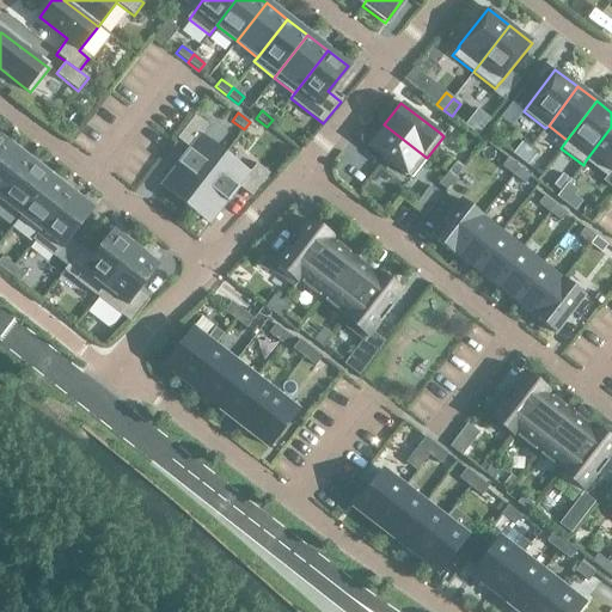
[(161,187),(185,204),(224,155),(200,136),(207,126),(195,115),(177,139),(190,150),(161,187)]
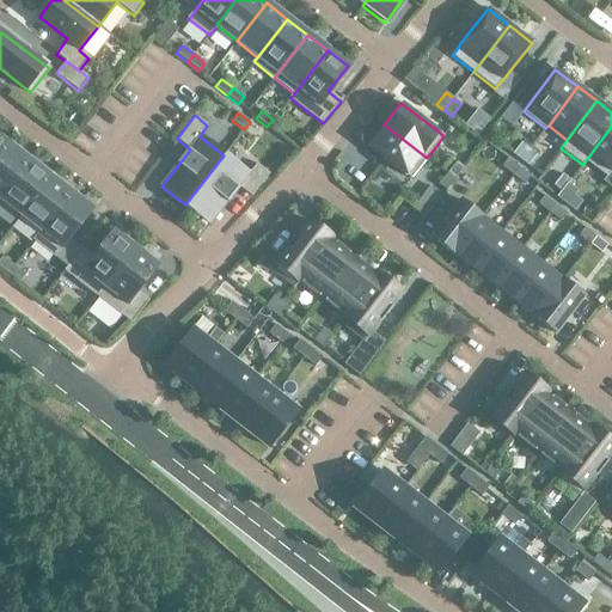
[(367,146),(405,177),(407,176),(410,179),(427,158),(384,124),(367,146)]
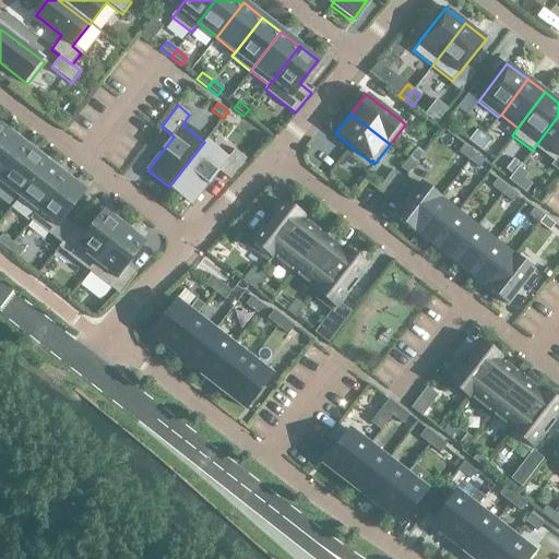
[(558,116),(535,146),(554,161),(555,159),(557,157),(557,158),(558,155),(558,116)]
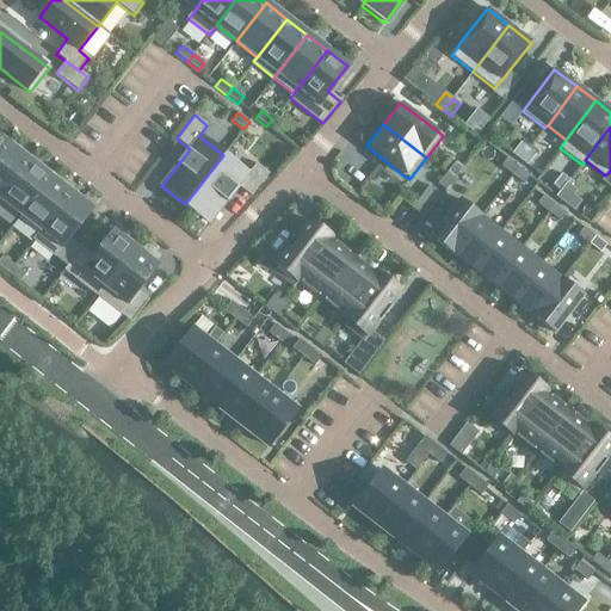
[(520,142),(512,154),(519,160),(528,148),(520,142)]
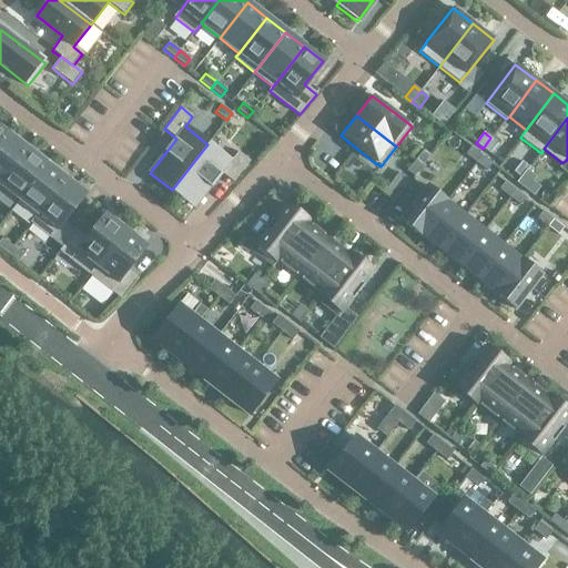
[(0,184),(28,150),(9,134),(0,145),(0,184)]
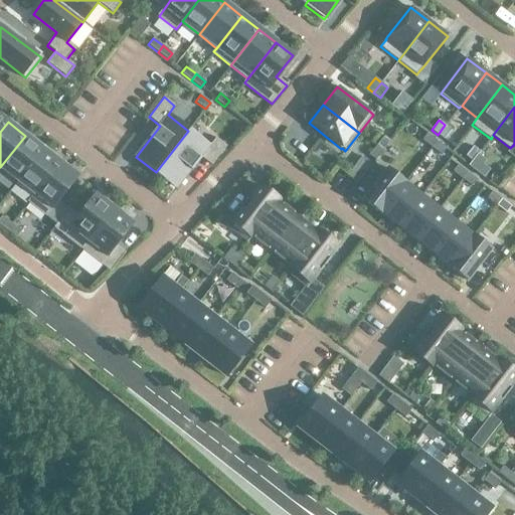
[(444,140),(452,130),(445,125),(438,135),(444,140)]
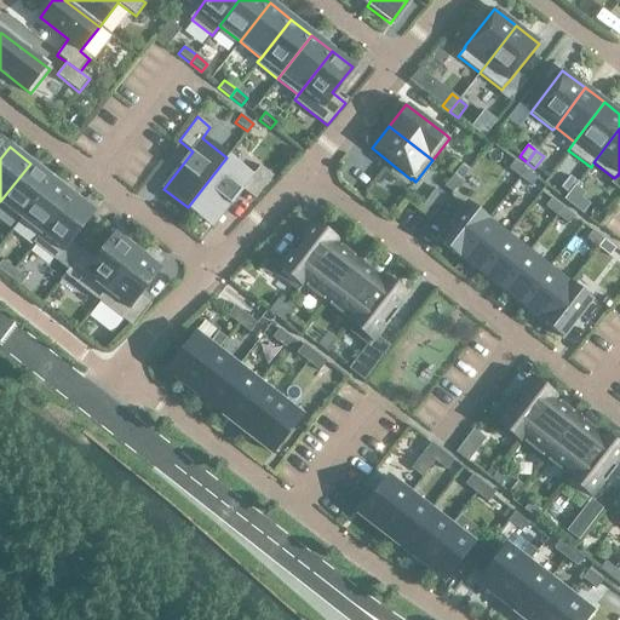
[(212,227),(241,189),(254,199),(273,176),(259,166),(251,177),(227,158),(188,207),(212,227)]
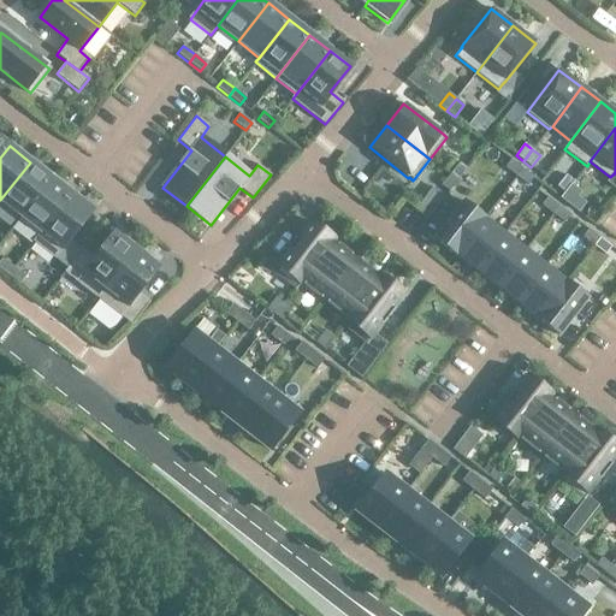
[(504,167),(516,177),(522,169),(510,160),(504,167)]
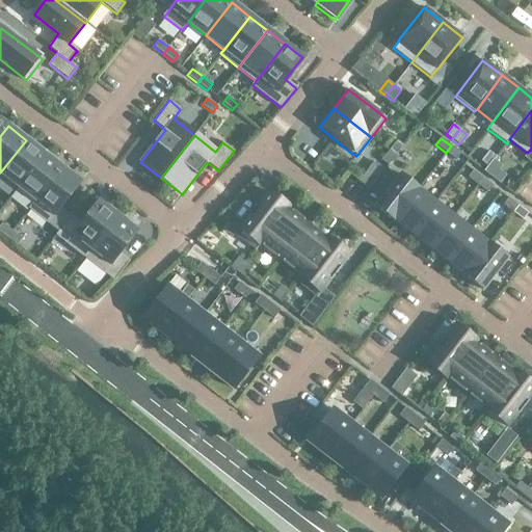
[(0,173),(18,187),(44,154),(26,140),(0,173)]
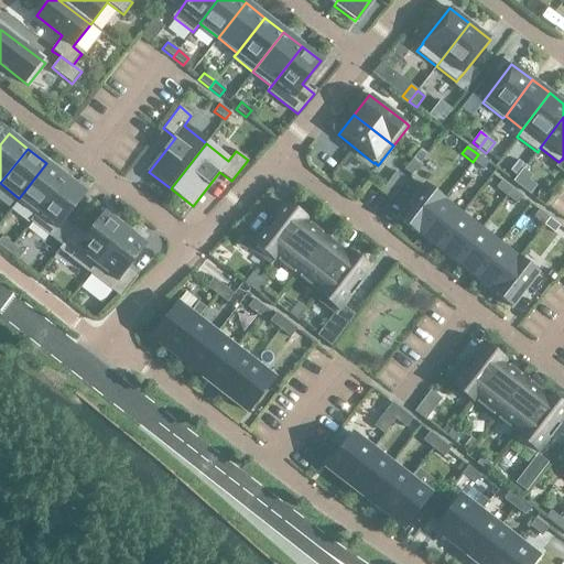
[(420,149),(412,160),(419,165),(427,154),(420,149)]
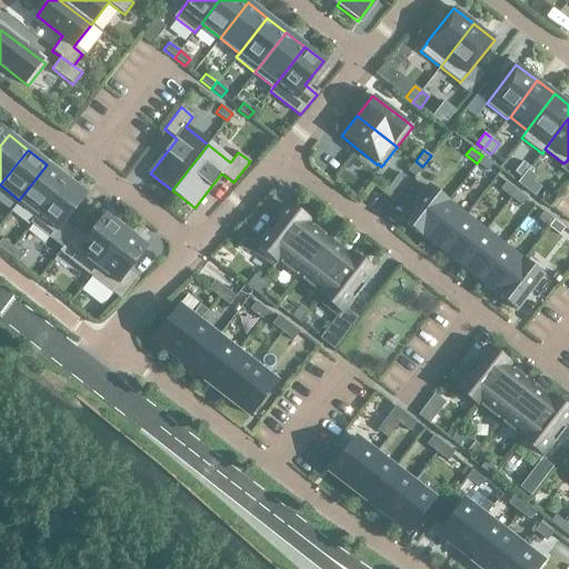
[(487,171),(492,165),(482,156),(477,163),(487,171)]
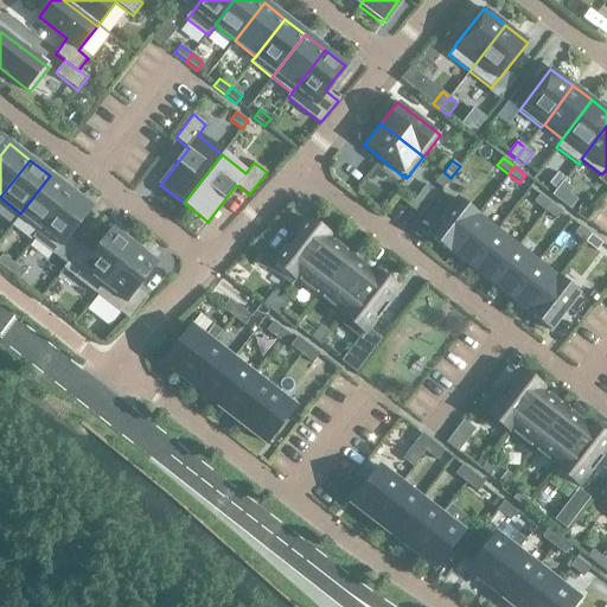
[(435,183),(442,189),(451,178),(443,172),(435,183)]
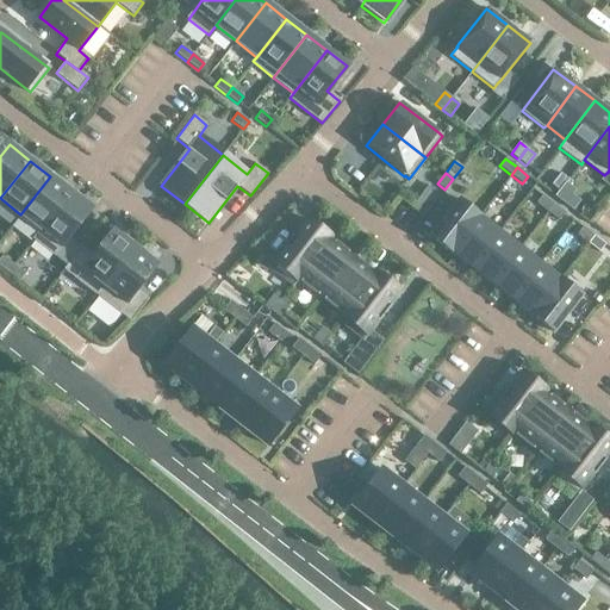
[(568,180),(560,174),(552,185),(559,191),(568,180)]
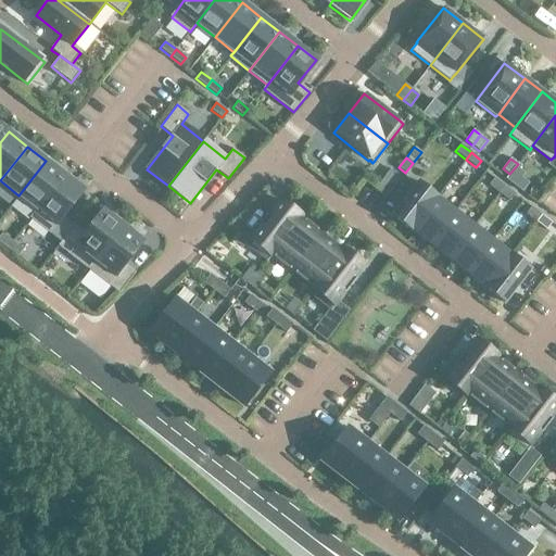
[(10,206),(27,220),(29,218),(36,210),(37,210),(64,175),(46,161),(19,196),(10,206)]
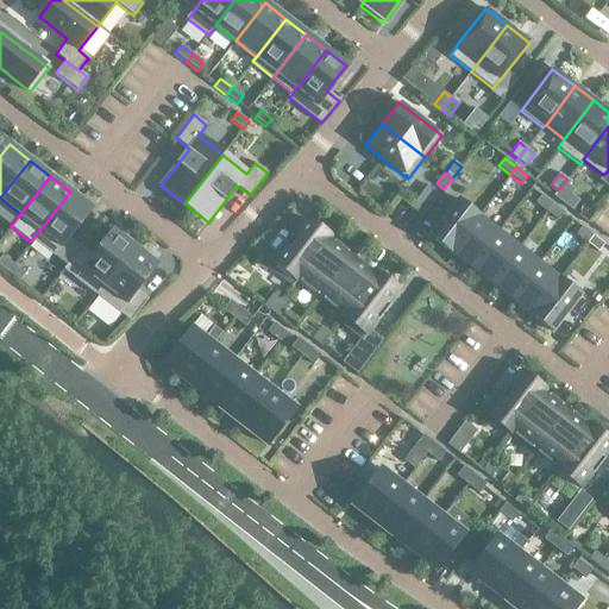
[(558,190),(566,196),(570,193),(575,186),(567,180),(558,190)]
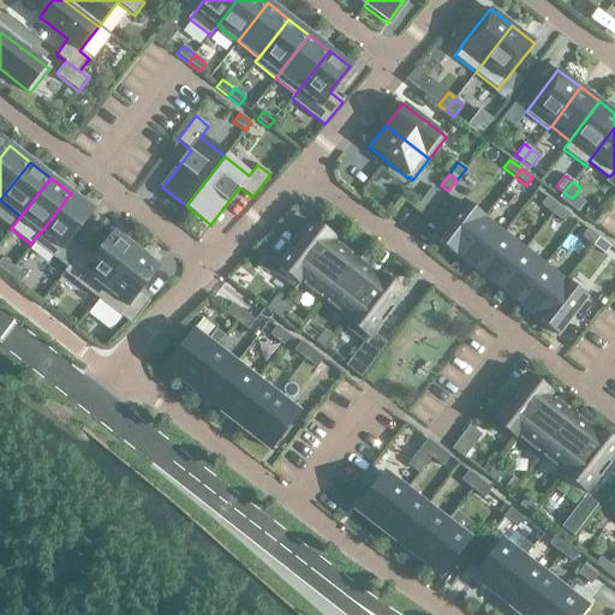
[(40,232),(33,242),(54,258),(91,210),(71,193),(41,232),(40,232)]
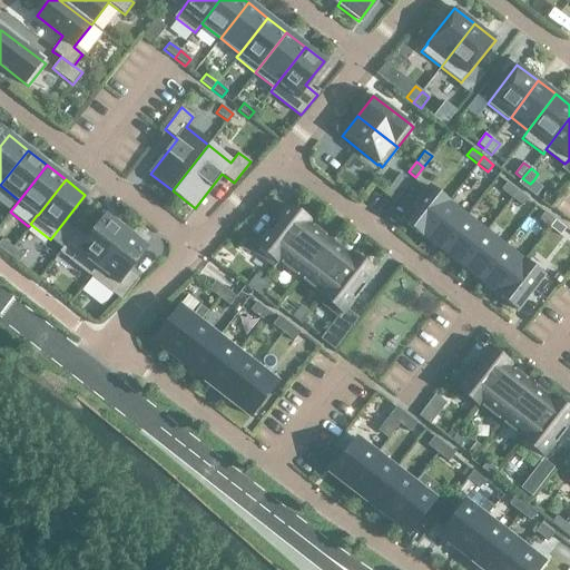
[(500,190),(511,198),(517,190),(507,183),(505,183),(500,190)]
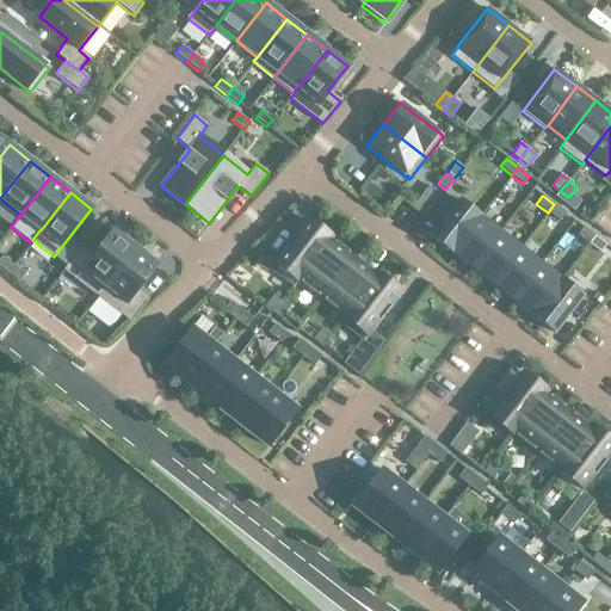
[(458,198),(427,238),(450,254),(481,215),(458,198)]
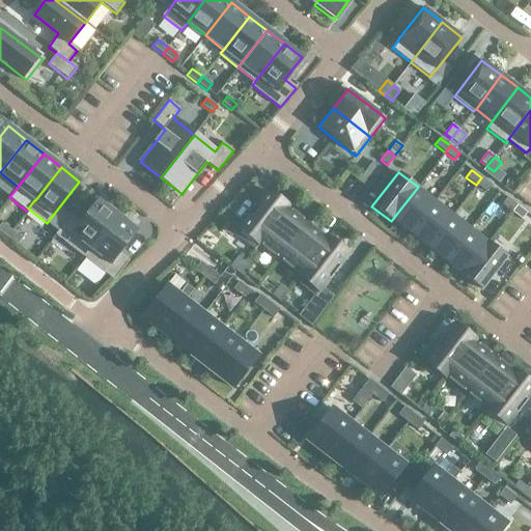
[(486,192),(492,186),(481,177),(476,185),(486,192)]
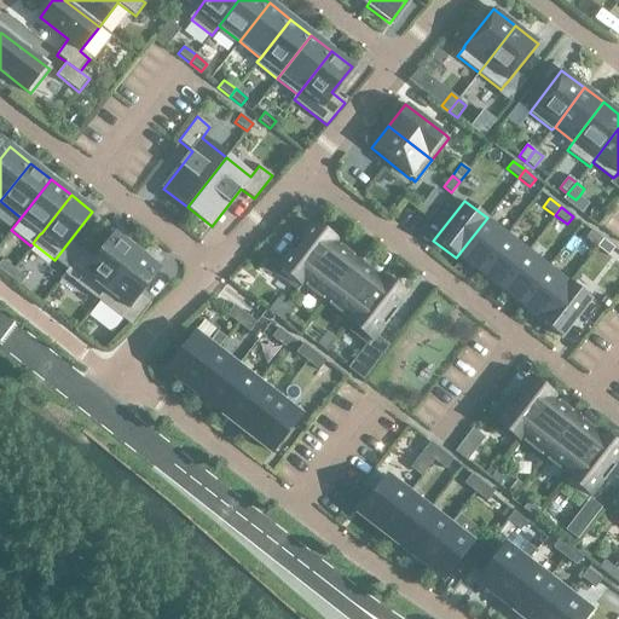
[(487,218),(456,258),(476,273),(507,233),(487,218)]
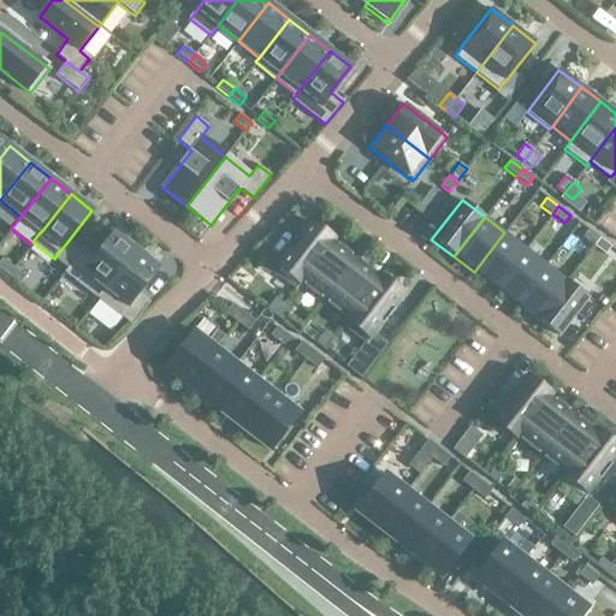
[(276,264),(270,271),(271,272),(295,290),(300,284),(336,238),(309,219),(290,244),(276,264)]
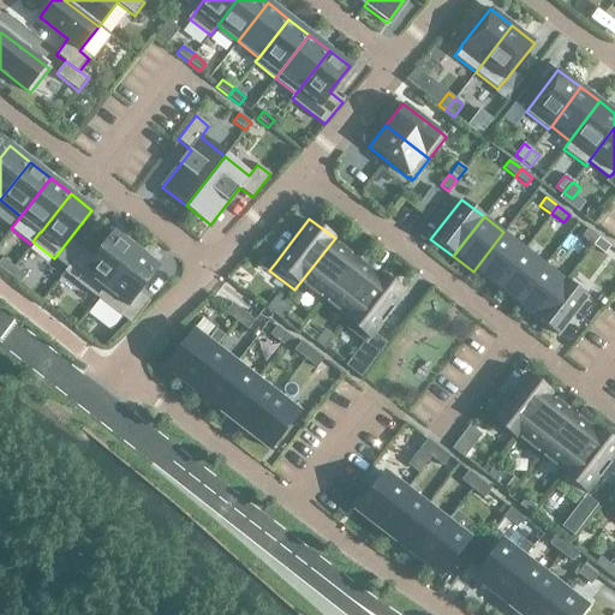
[(580,237),(592,246),(598,238),(587,228),(580,237)]
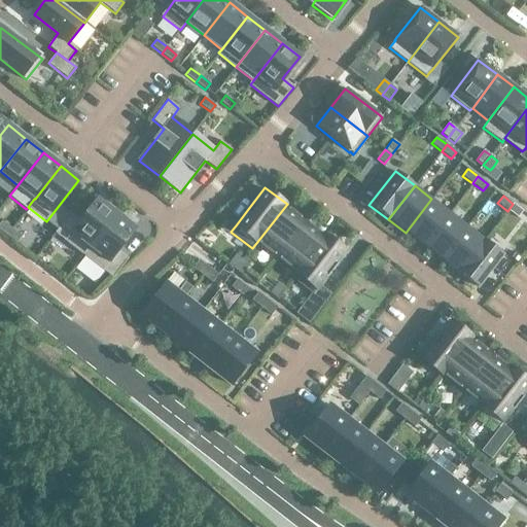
[(431,199),(406,233),(423,247),(450,213),(431,199)]
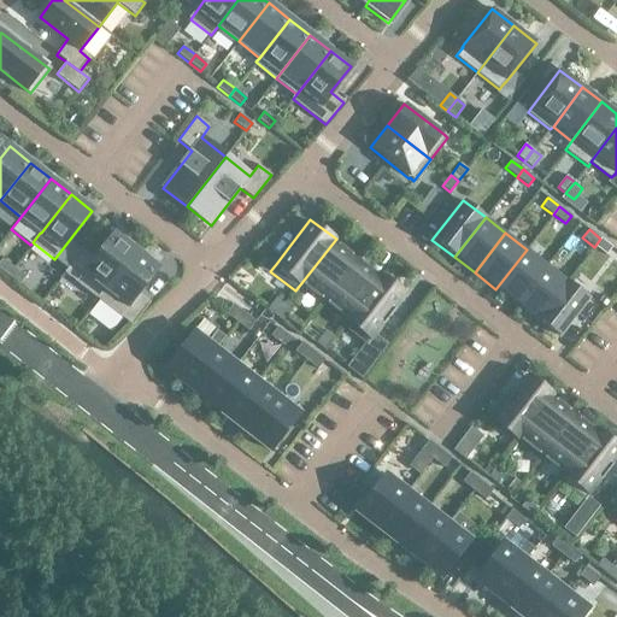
[(82,251),(64,274),(98,299),(137,250),(116,234),(94,260),(82,251)]
